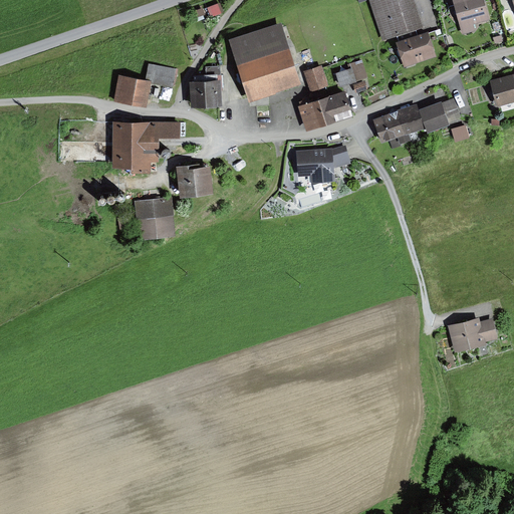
[(414,0),(368,0),(383,41),(398,37),(416,31),(424,28),(414,0)]
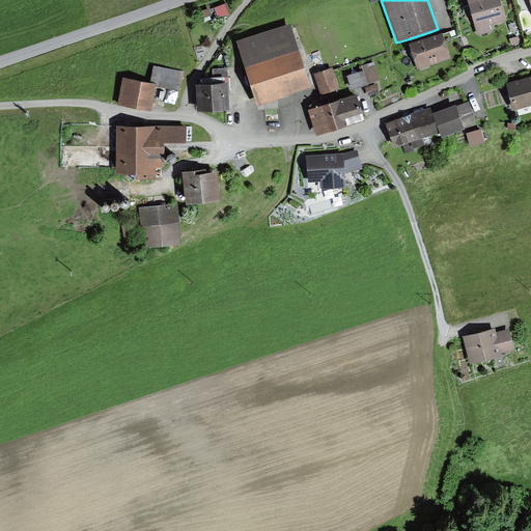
[(500,0),(473,0),(468,1),(478,37),(492,33),(491,27),(506,23),(500,0)]
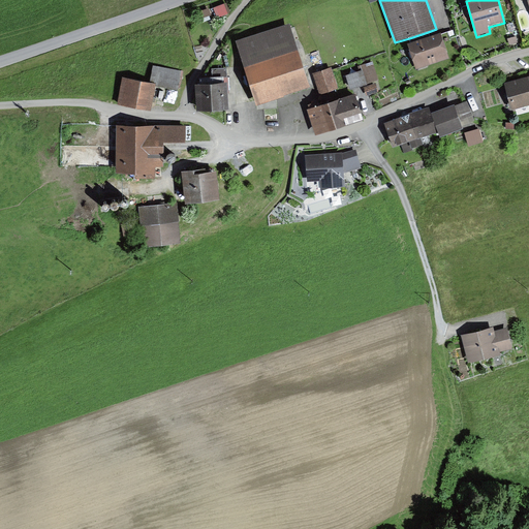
[(227,4),(214,9),(218,18),(230,12),(227,4)]
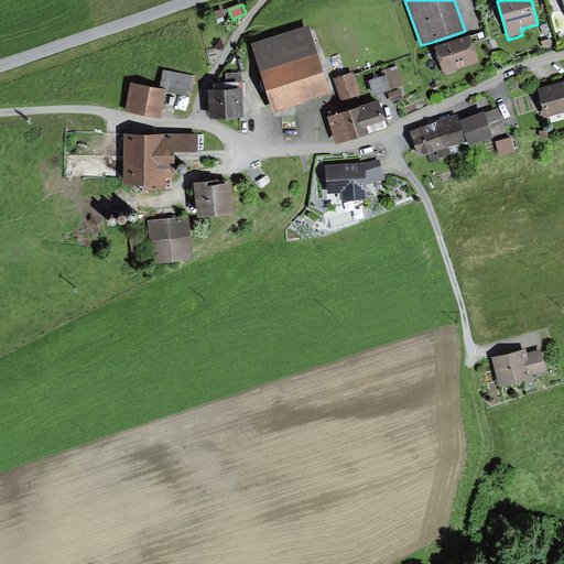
[(308,28),(252,46),(274,112),(331,94),(308,28)]
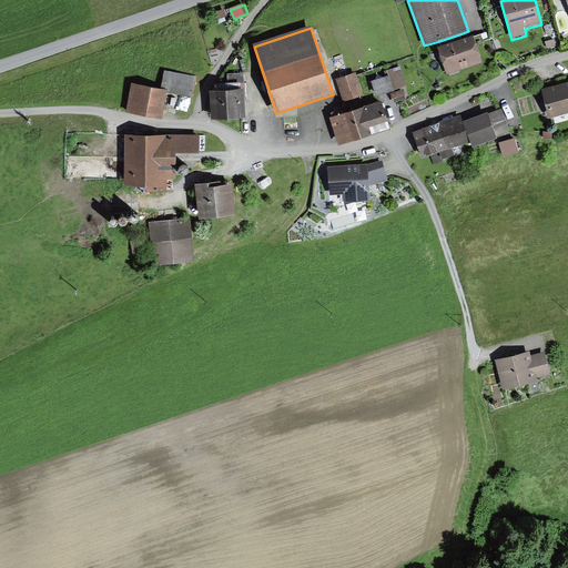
[(442,48),(438,49),(447,75),(483,63),(474,37),(462,41),(459,34),(439,41),(442,48)]
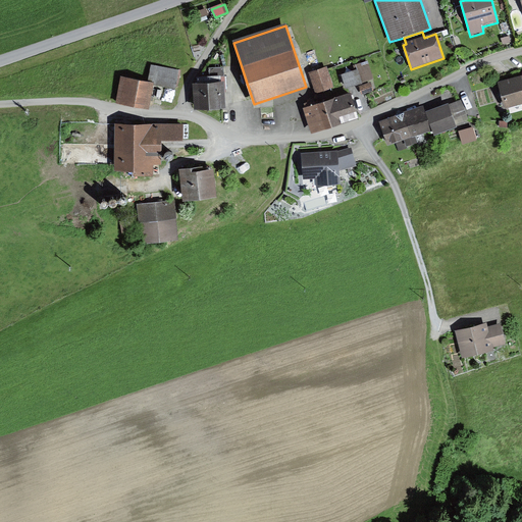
[(511,37),(502,39),(503,45),(512,43),(511,37)]
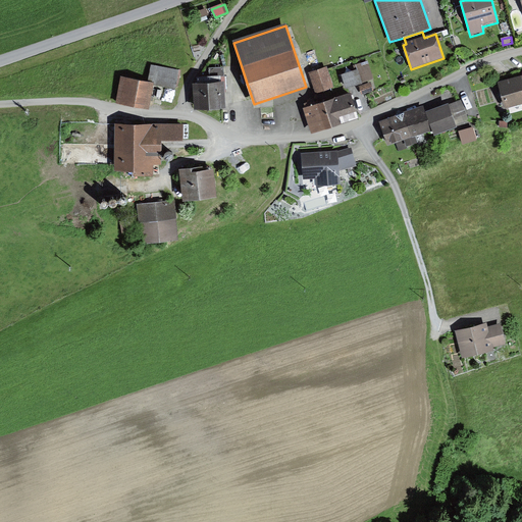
[(356,71),(341,76),(346,91),(374,81),(367,62),(355,66),(356,71)]
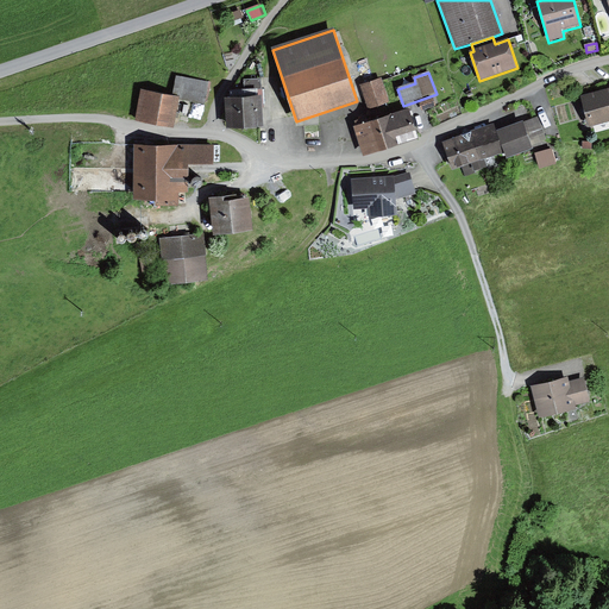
[(209,83),(179,76),(174,98),(183,100),(205,105),(209,83)]
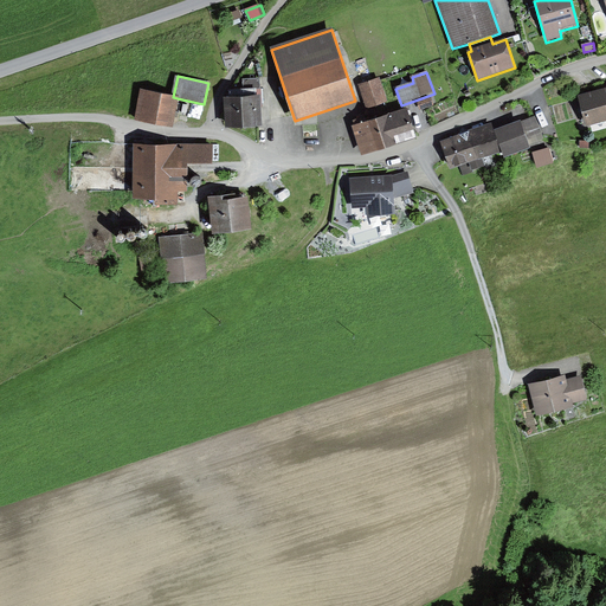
[(243,81),(244,91),(259,90),(259,79),(243,81)]
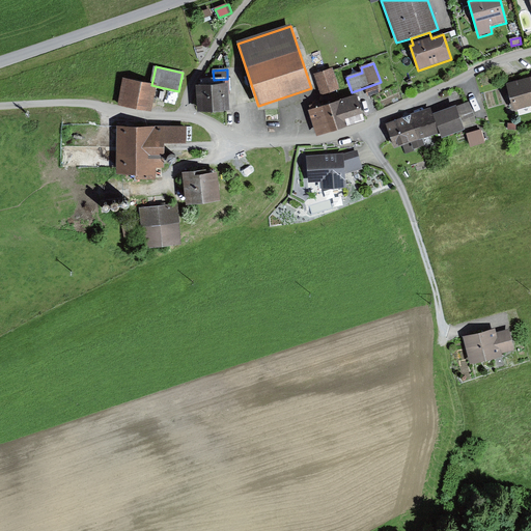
[(332,70),(314,76),(322,95),(339,89),(332,70)]
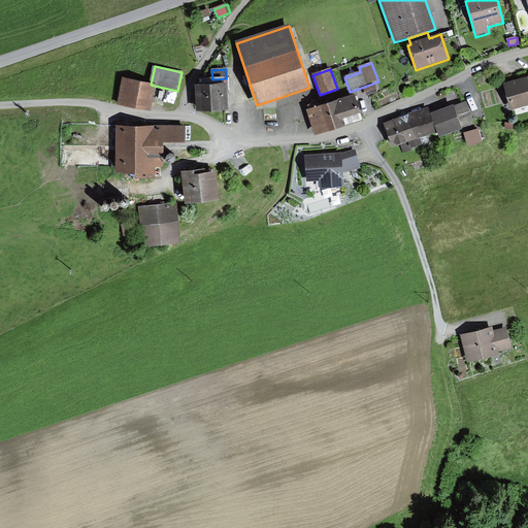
[(527,103),(527,77),(503,85),(509,108),(527,103)]
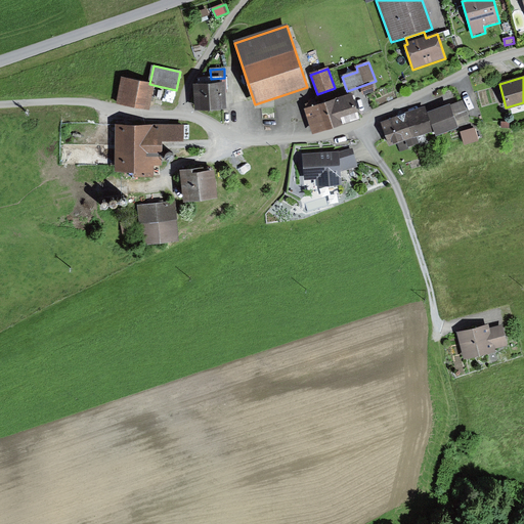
[(198,85),(193,85),(194,114),(227,112),(226,78),(224,78),(211,79),(198,79),(198,85)]
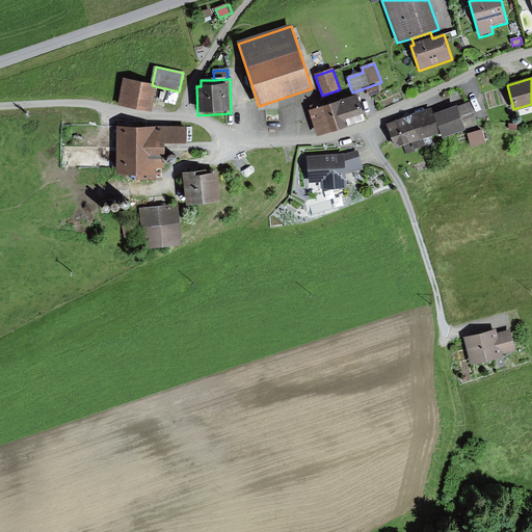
[(152,85),(124,80),(118,104),(155,111),(160,87),(152,85)]
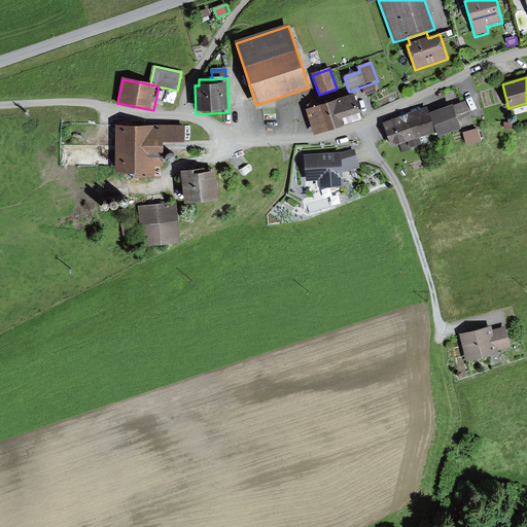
[(375,83),(363,89),(365,96),(378,92),(375,83)]
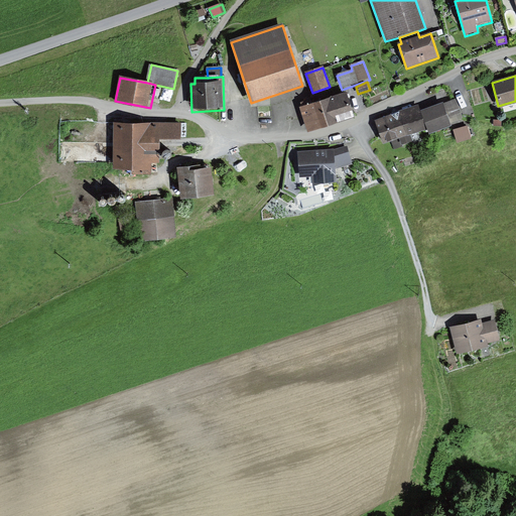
[(347,94),(330,100),(337,125),(355,120),(347,94)]
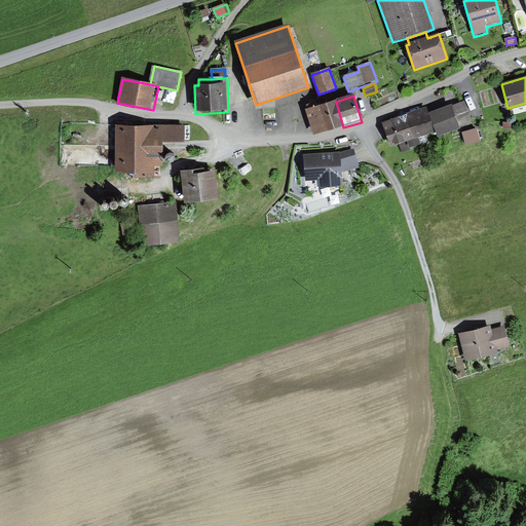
[(464,100),(452,104),(459,124),(472,120),(464,100)]
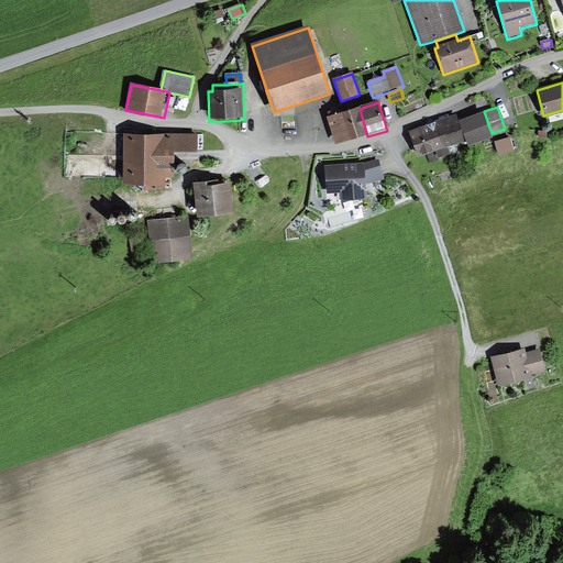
[(330,118),(328,119),(337,145),(367,136),(360,109),(338,116),(337,110),(328,113),(330,118)]
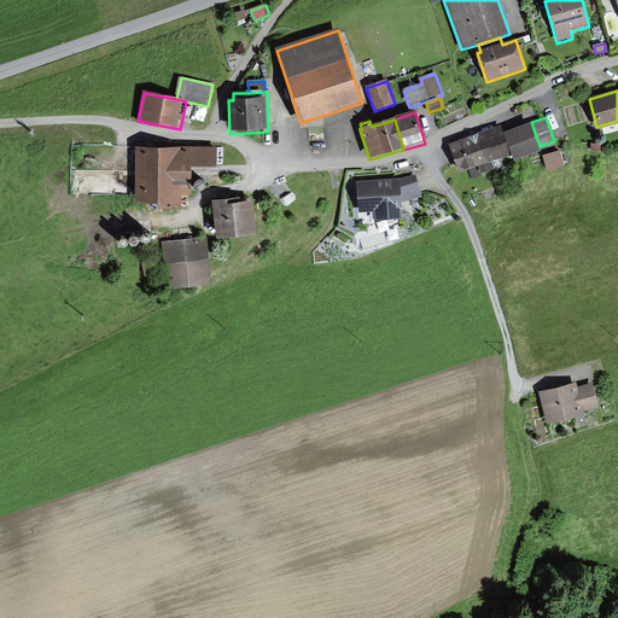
[(531,120),(501,130),(505,143),(514,158),(540,149),(540,146),(531,122),(531,120)]
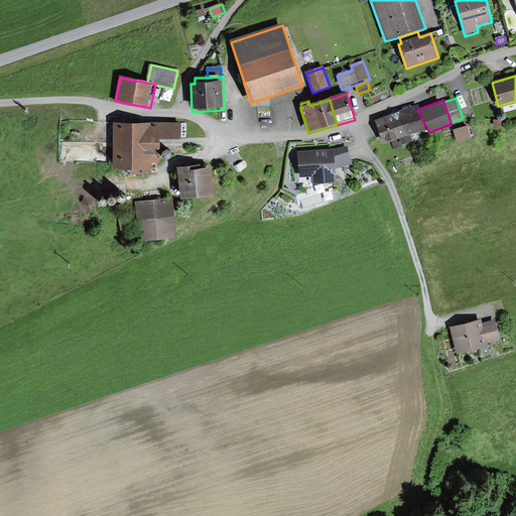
[(417,107),(376,120),(382,141),(391,138),(394,149),(403,146),(402,143),(412,140),(410,133),(424,128),(421,119),(418,109),(417,107)]
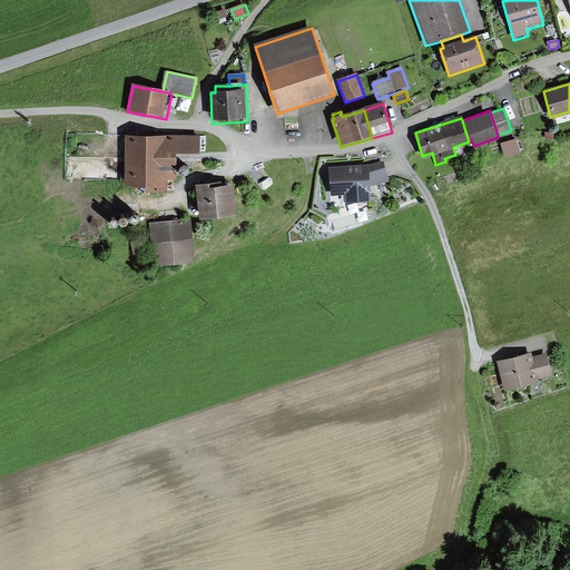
[(200,134),(127,133),(126,183),(145,184),(145,190),(168,190),(168,176),(176,176),(176,150),(200,150),(200,134)]
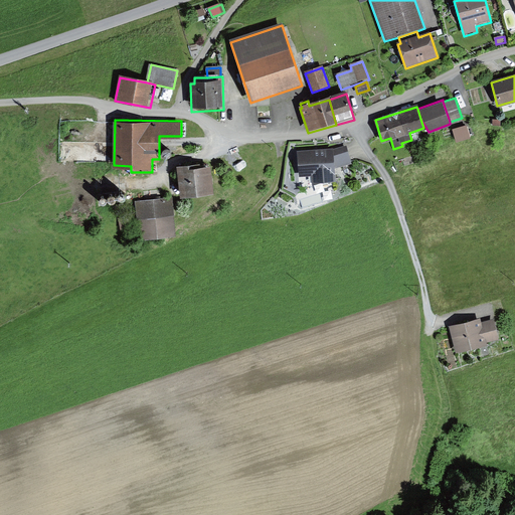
[(467,127),(453,131),(456,143),(470,140),(467,127)]
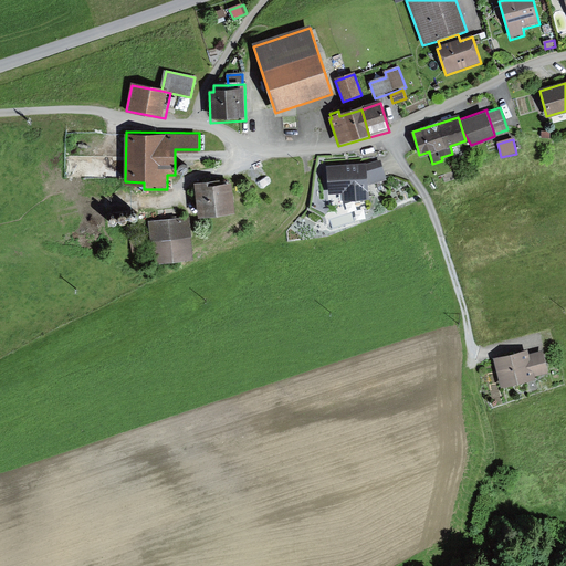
[(367,161),(327,165),(328,192),(344,192),(344,199),(369,197),(367,182),(386,177),(383,158),(367,161)]
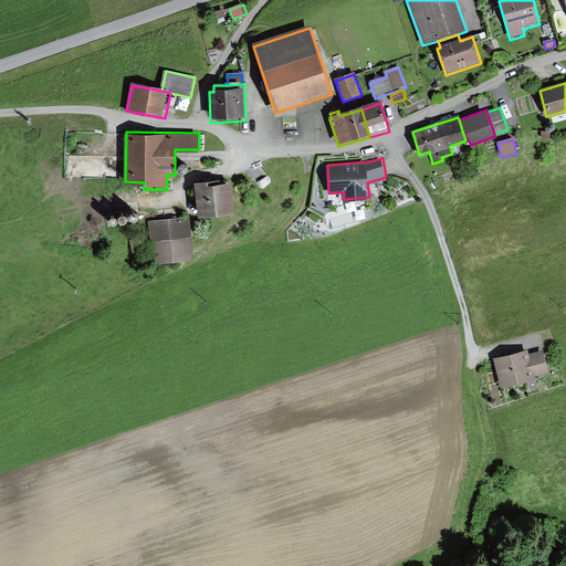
[(208,177),(194,178),(198,212),(234,209),(231,179),(208,181),(208,177)]
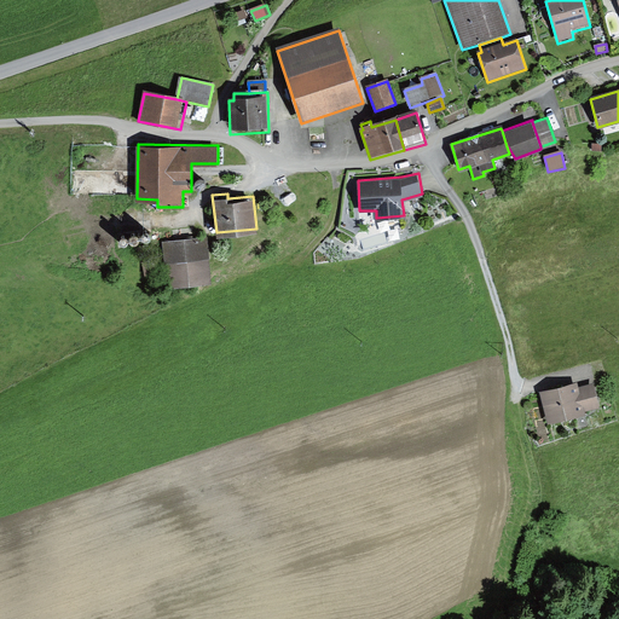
[(207,237),(163,239),(167,282),(210,278),(207,237)]
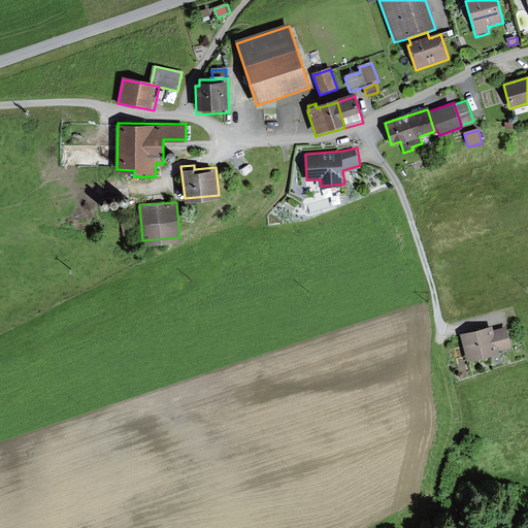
[(135,221),(121,223),(124,236),(137,233),(135,221)]
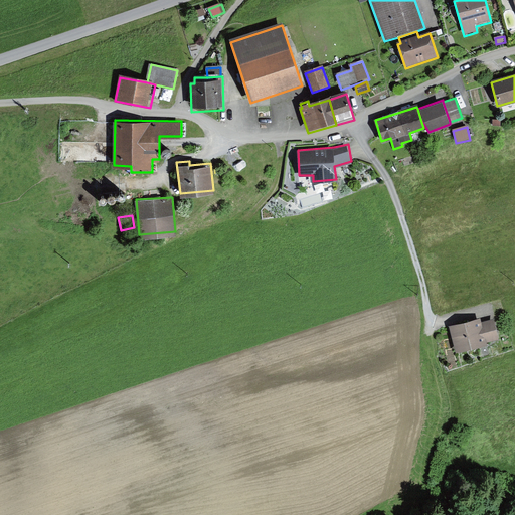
[(479,317),(448,325),(455,353),(487,345),(486,342),(499,338),(494,319),(481,322),(479,317)]
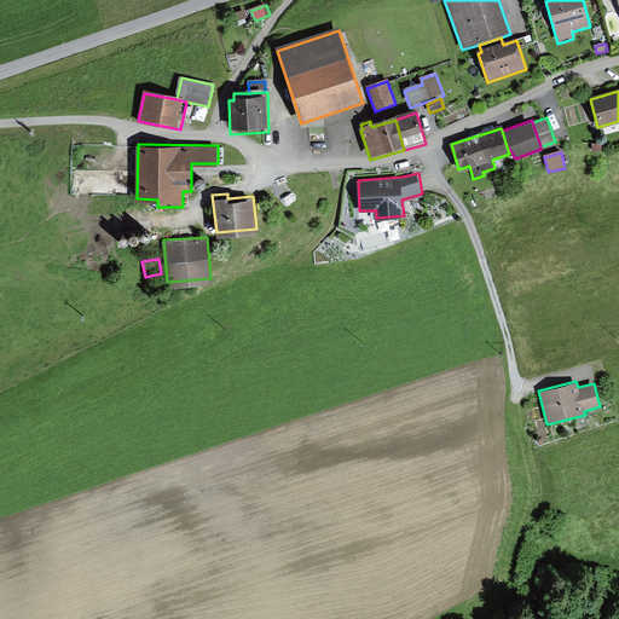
All buildings are outlined.
